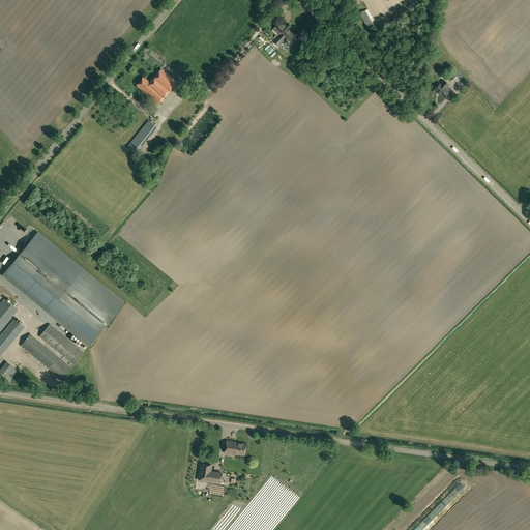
[(373,25),(364,10),(360,13),(369,28),(373,25)]
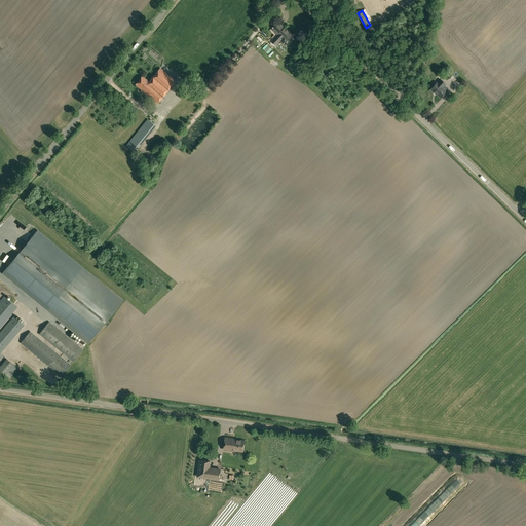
[(214,52),(235,26),(230,22),(210,48),(214,52)]
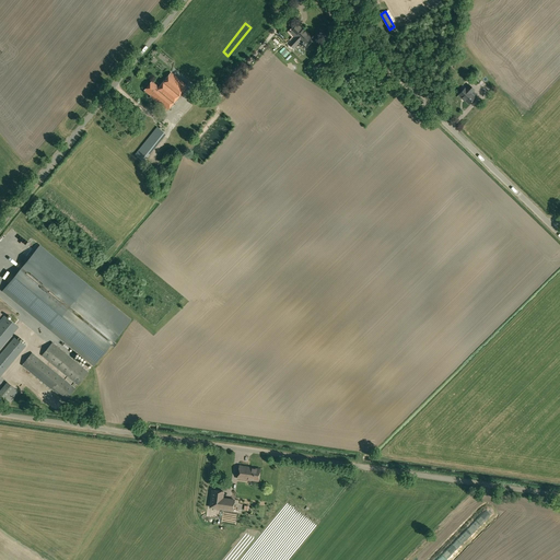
[(304,44),(312,36),(307,33),(307,34),(303,30),(303,31),(298,25),(291,32),(304,44)]
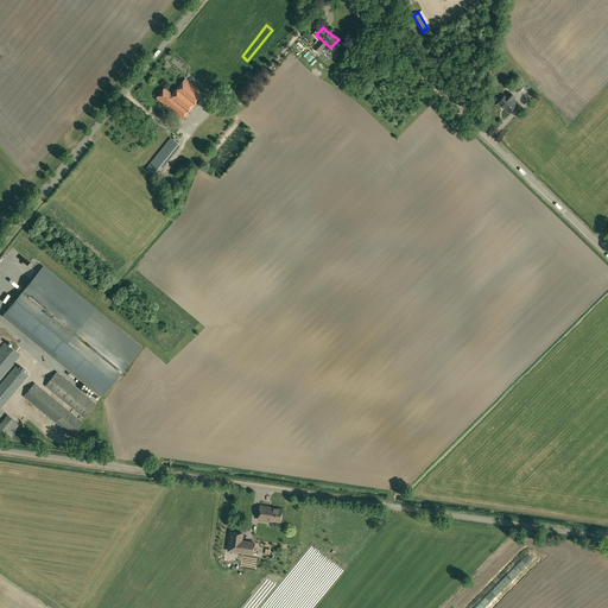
[(366,67),(359,59),(346,71),(352,78),(366,67)]
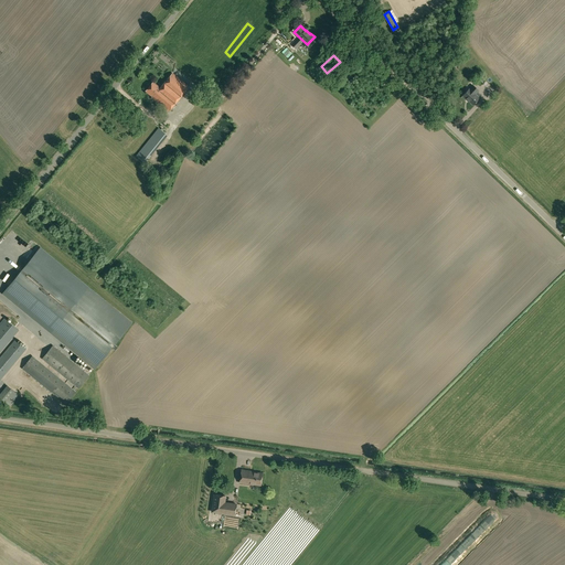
[(169,110),(189,87),(173,73),(160,88),(153,83),(146,91),(156,98),(155,99),(169,110)]
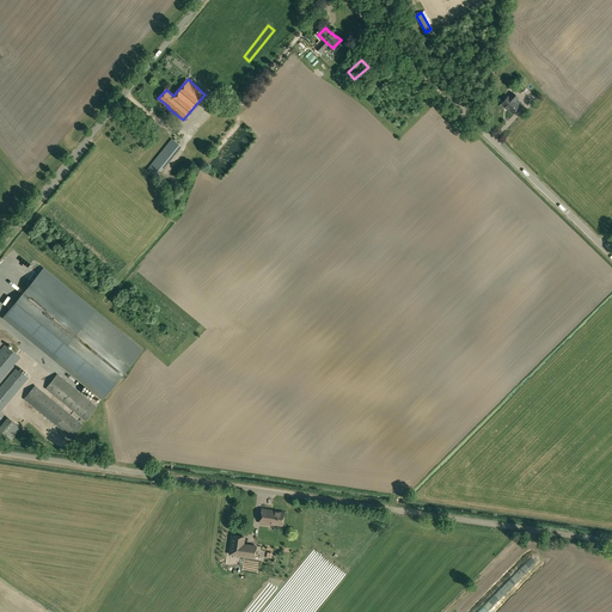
[(518,98),(514,95),(512,92),(501,104),(505,108),(506,106),(512,114),(519,106),(514,102),(518,98)]
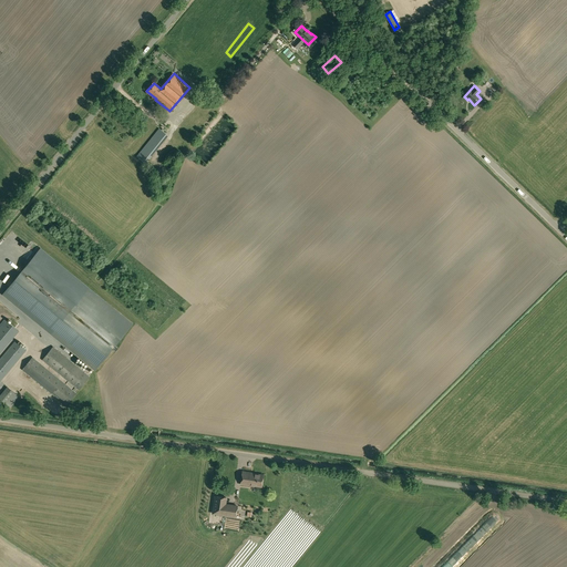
[(140,157),(161,129),(157,125),(151,133),(147,131),(132,152),(140,157)]
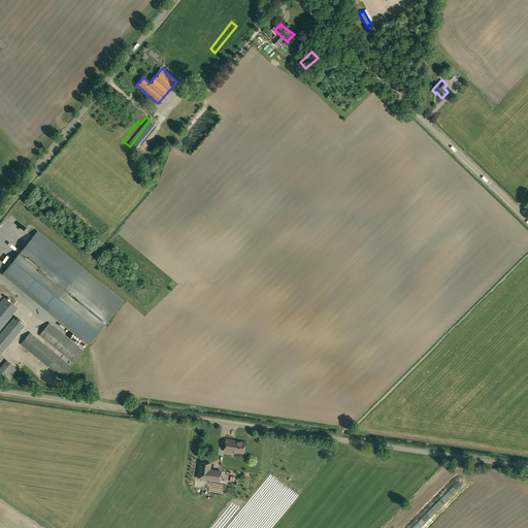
[(88,345),(105,325),(107,327),(109,324),(107,323),(124,302),(83,268),(38,231),(2,274),(46,311),(88,345)]
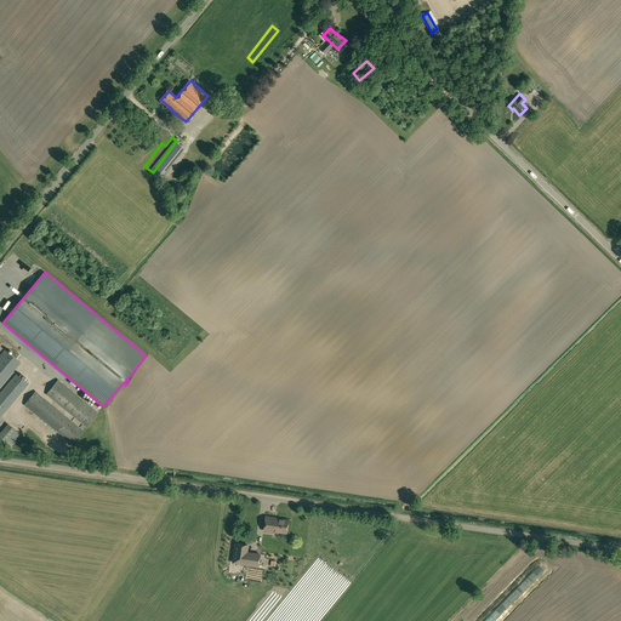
[(6,351),(0,357),(0,388),(21,363),(6,351)]
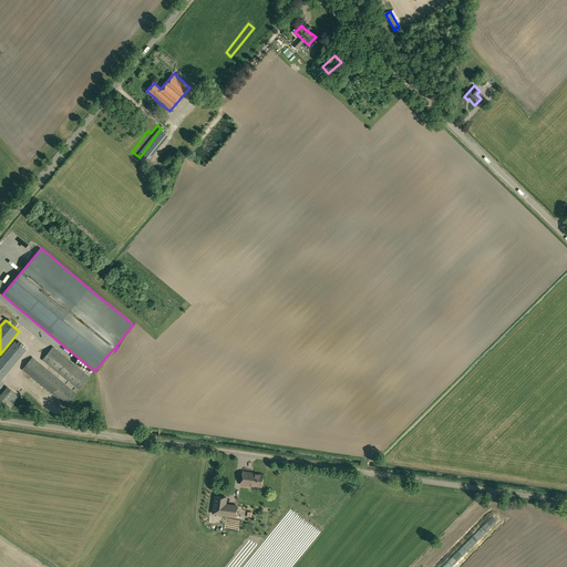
[(24,329),(30,333),(34,329),(29,325),(24,329)]
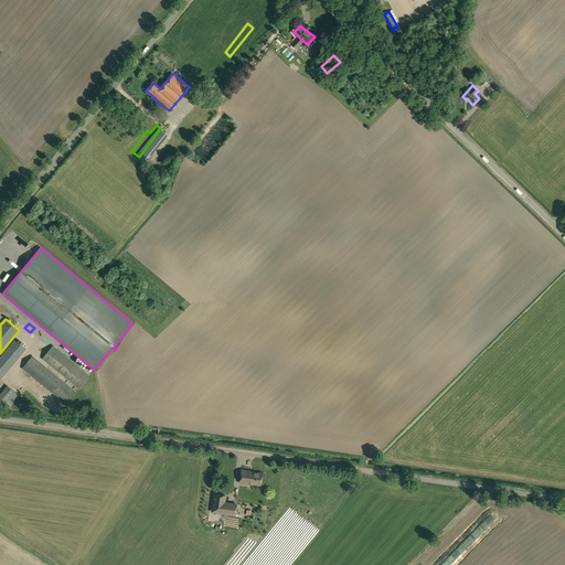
[(16,340),(0,358),(0,380),(27,349),(16,340)]
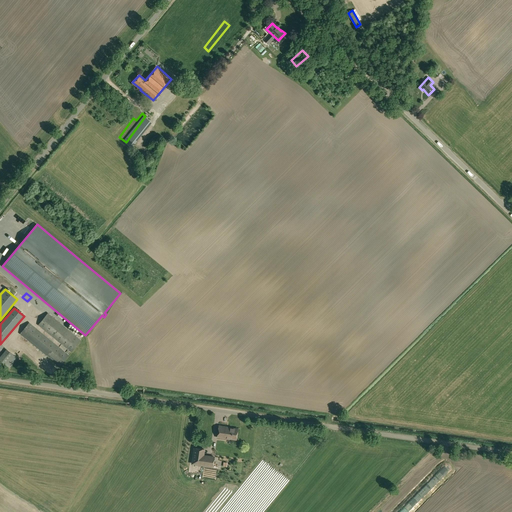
[(71,352),(81,340),(48,313),(38,325),(71,352)]
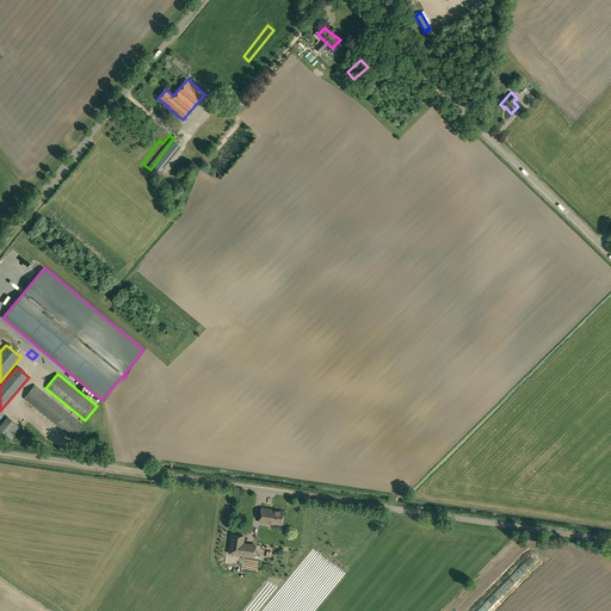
[(82,424),(35,386),(24,399),(71,437),(82,424)]
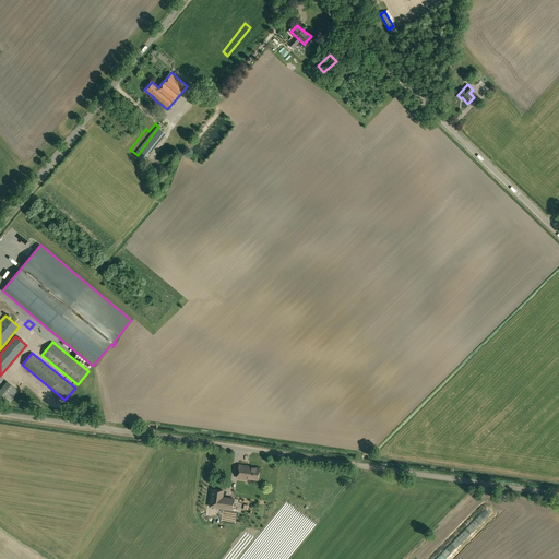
[(20,392),(7,381),(0,389),(0,393),(10,403),(20,392)]
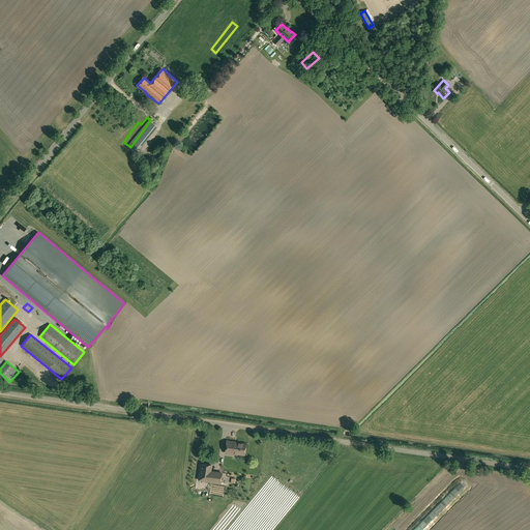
[(244,454),(245,445),(238,443),(239,443),(227,441),(225,452),(237,454),(237,453),(244,454)]
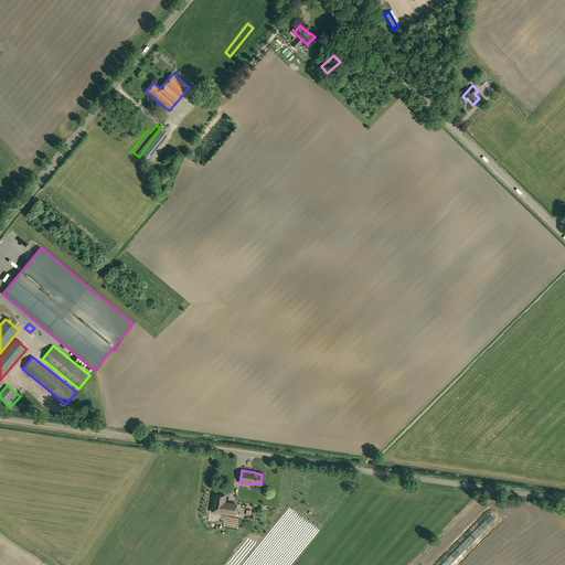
[(214,494),(212,512),(235,515),(236,504),(224,503),(225,497),(214,494)]
